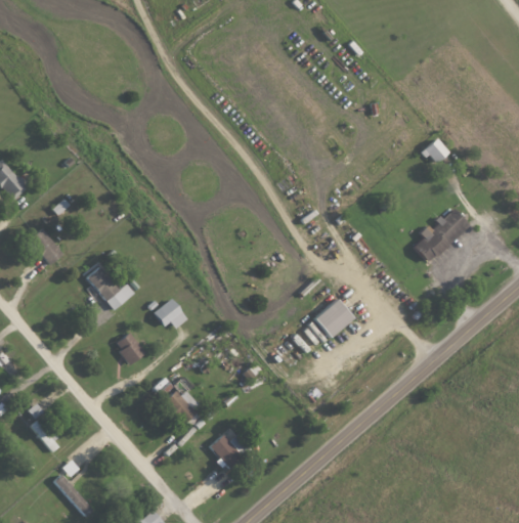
[(435,165),(449,151),(436,137),(422,150),(435,165)]
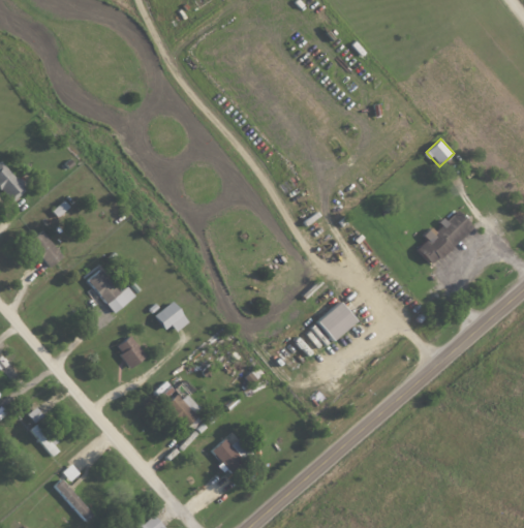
[(0,163),(0,187),(13,202),(27,188),(2,162),(0,163)]
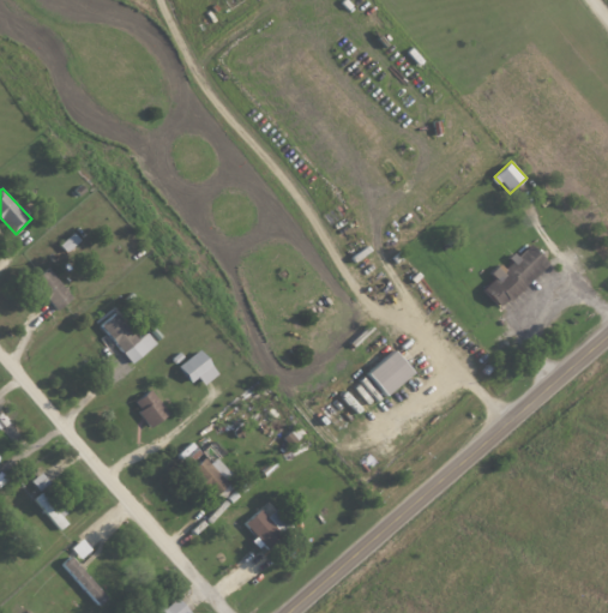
[(82,241),(77,235),(62,244),(66,251),(82,241)]
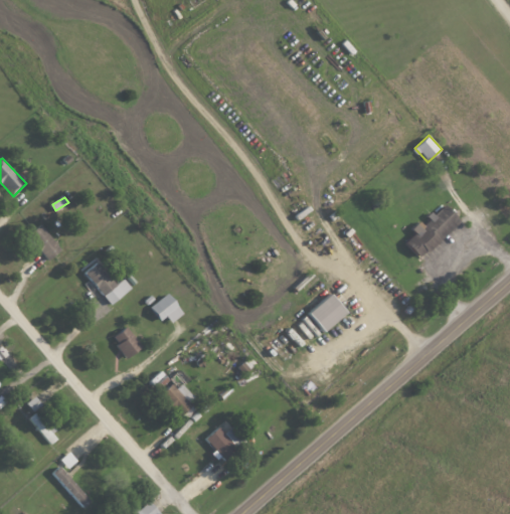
[(462,222),(448,205),(436,216),(435,215),(421,226),(418,223),(410,231),(414,235),(405,243),(420,260),(462,222)]
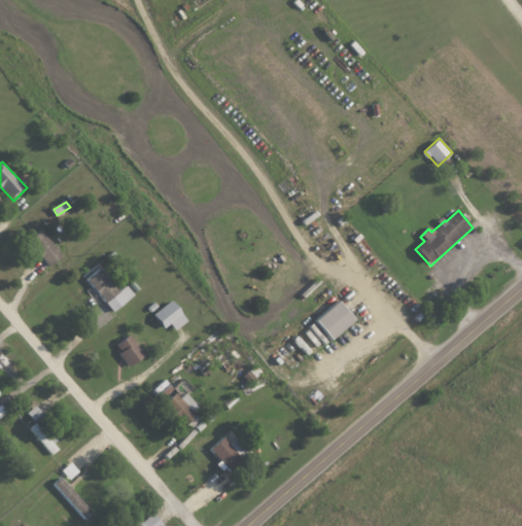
[(64,254),(41,230),(28,241),(50,267),(64,254)]
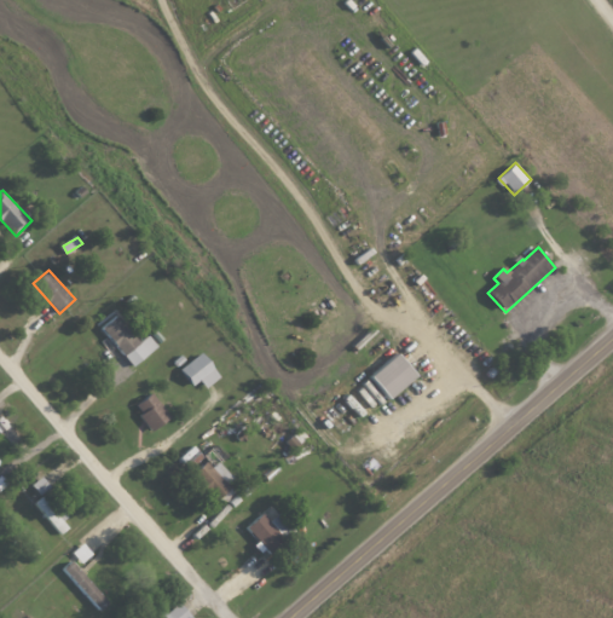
[(100,328),(134,368),(160,346),(150,335),(143,341),(119,312),(100,328)]
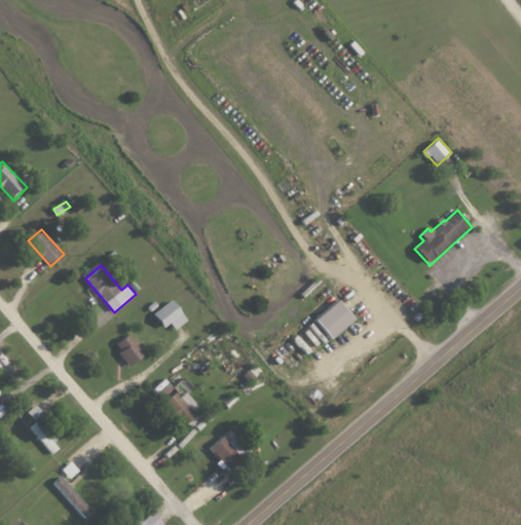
[(188,320),(171,300),(155,314),(173,334),(188,320)]
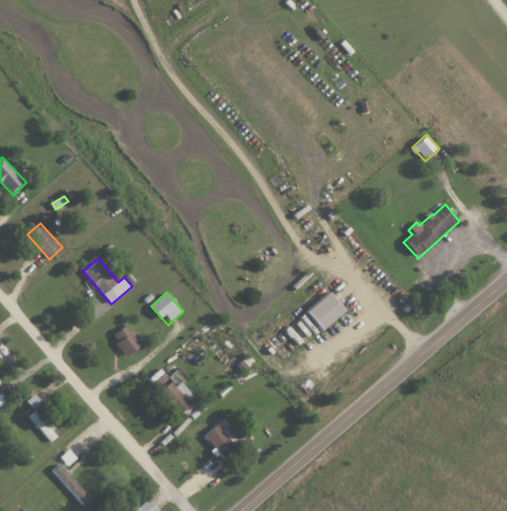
[(343,311),(327,292),(304,313),(321,331),(343,311)]
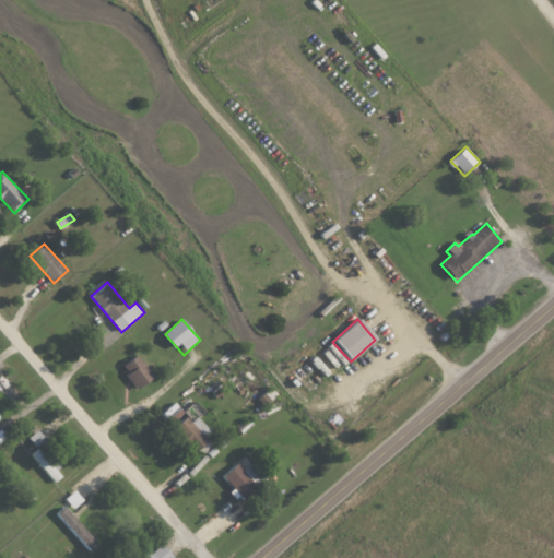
[(139,390),(156,377),(139,355),(122,368),(139,390)]
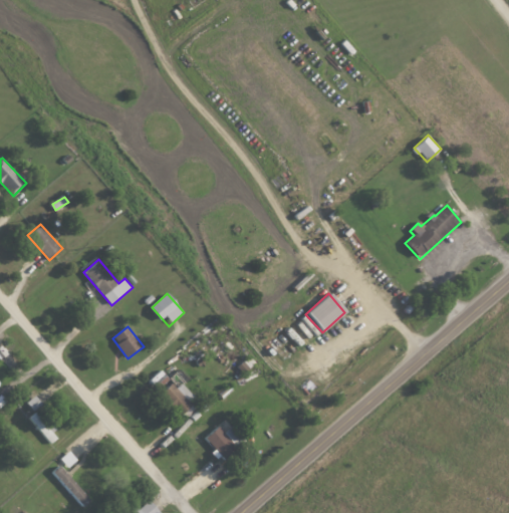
[(184,383),(178,388),(163,370),(150,380),(179,415),(197,400),(184,383)]
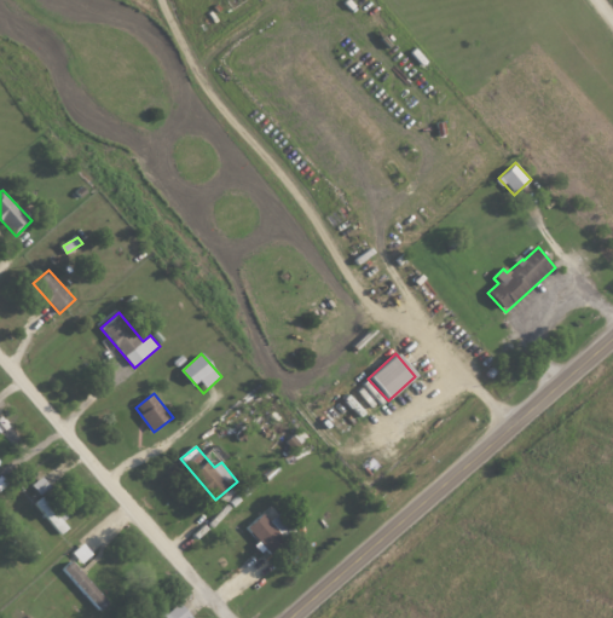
[(0,492),(10,484),(1,475),(0,477),(0,492)]
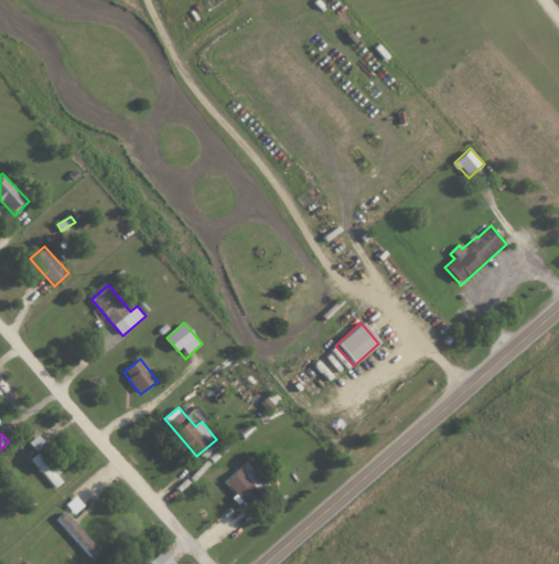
[(31,444),(39,453),(49,445),(41,435),(31,444)]
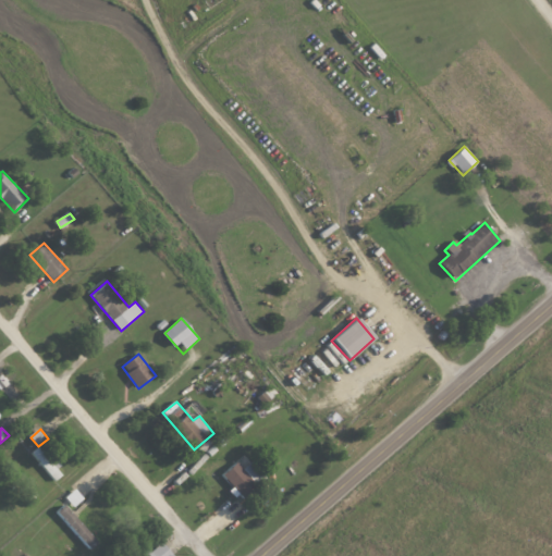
[(65,474),(51,453),(47,456),(40,447),(34,452),(53,482),(65,474)]
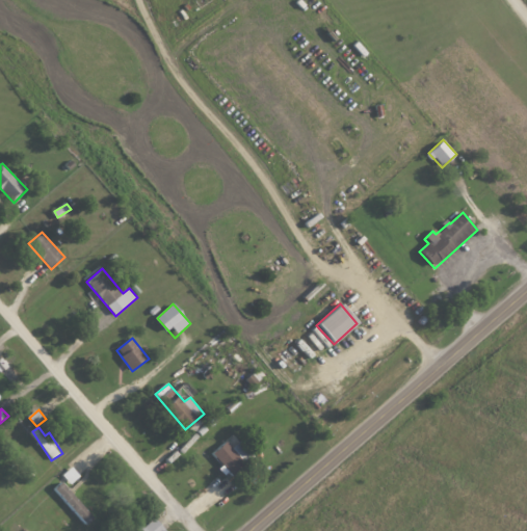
[(226,441),(212,455),(235,476),(255,455),(240,442),(233,449),(226,441)]
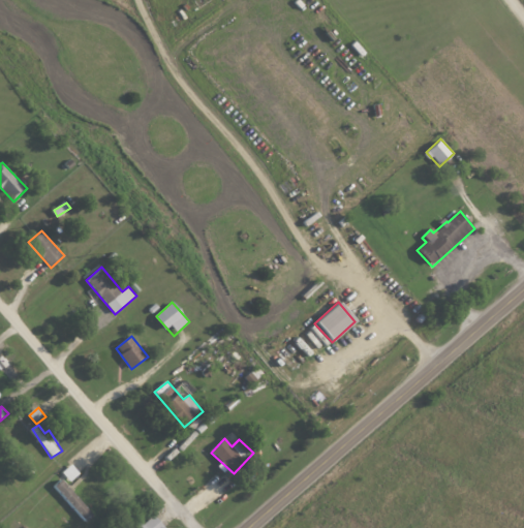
[(166,527),(155,516),(146,524),(144,522),(136,527),(166,527)]
